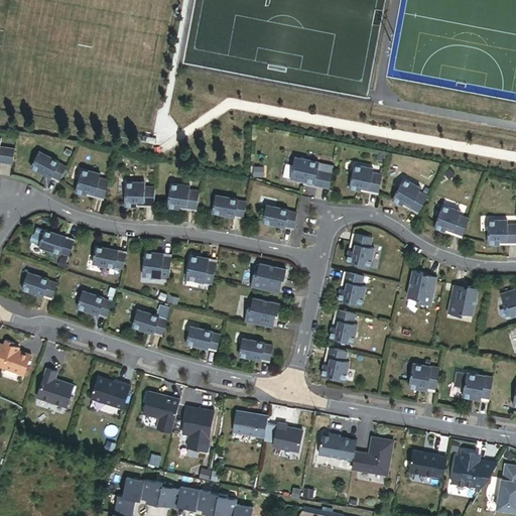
[(0,161),(13,164),(15,149),(0,146),(0,145),(1,138),(0,137),(0,161)]
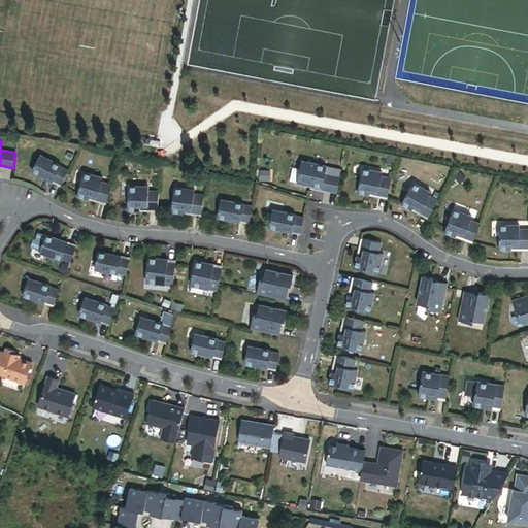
[(60,166),(61,165),(40,155),(32,170),(46,178),(47,176),(61,184),(68,170),(60,166)]
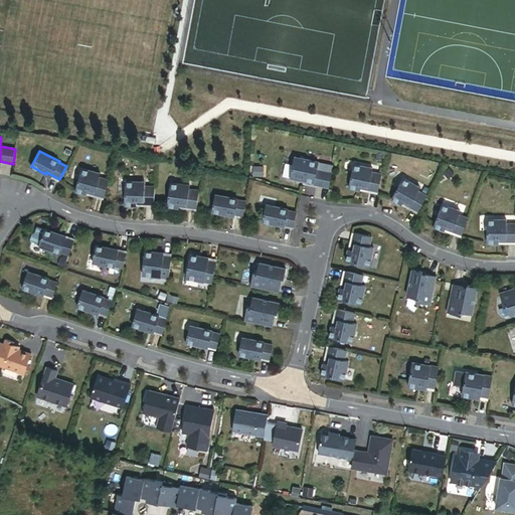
[(329,187),(332,172),(317,169),(319,161),(295,156),(291,177),(307,180),(307,182),(329,187)]
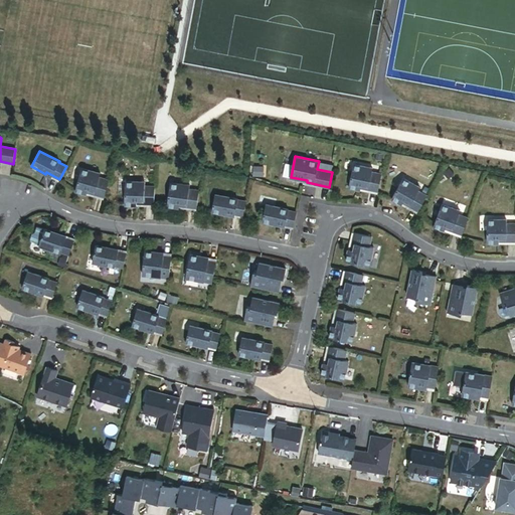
[(378,192),(381,174),(372,172),(373,168),(354,164),(349,187),(360,190),(361,188),(378,192)]
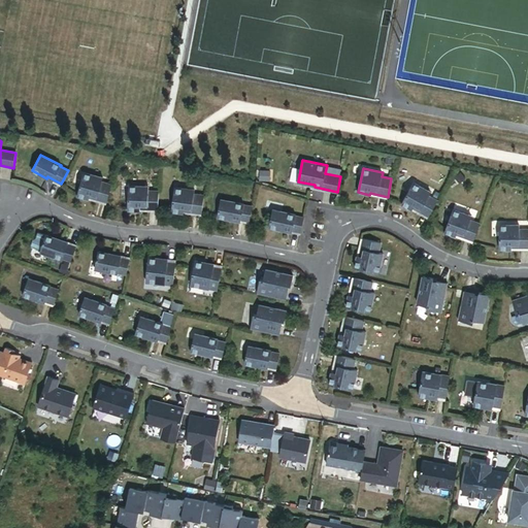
[(107,201),(111,184),(102,180),(103,176),(85,171),(77,195),(89,198),(90,197),(107,201)]
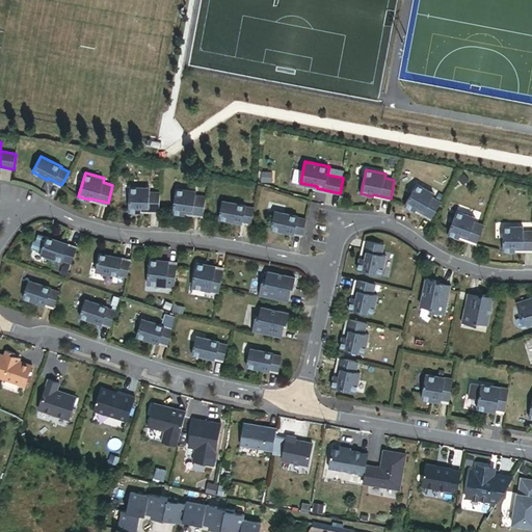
[(431,219),(441,203),(431,197),(434,193),(417,184),(404,206),(415,211),(416,210),(431,219)]
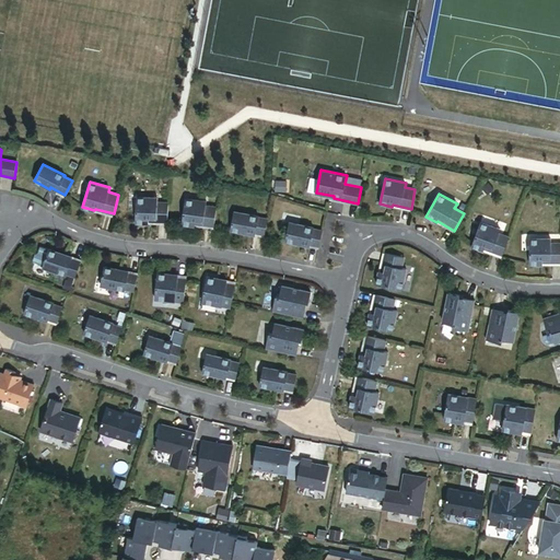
[(167,222),(168,202),(158,201),(158,197),(137,196),(136,222),(149,222),(149,221),(167,222)]
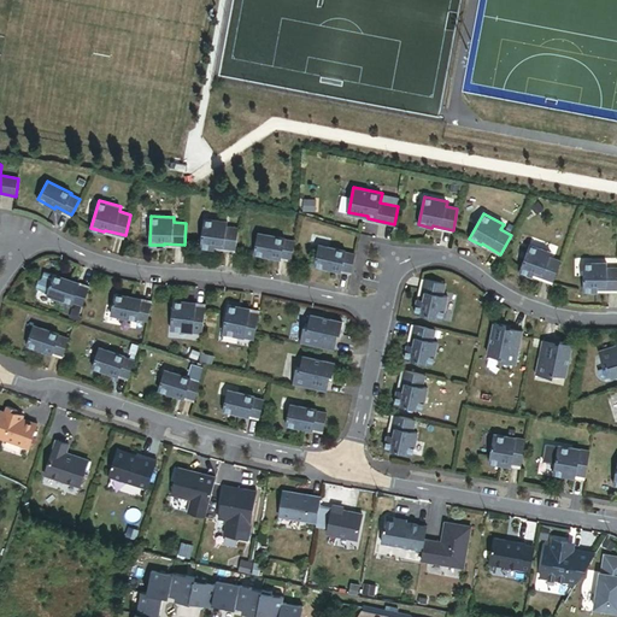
[(235,250),(239,228),(227,227),(228,222),(205,218),(201,247),(215,248),(215,247),(235,250)]
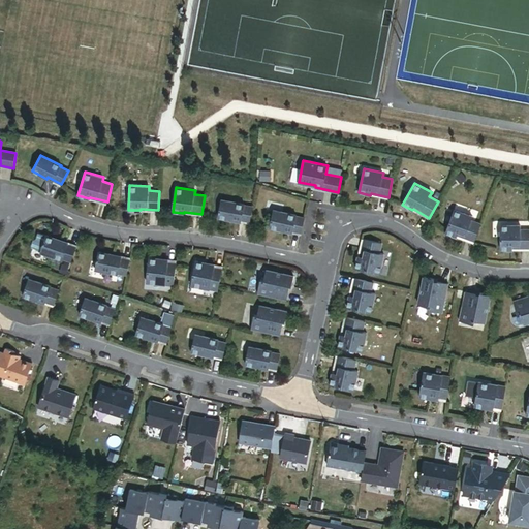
[(250,222),(252,208),(243,206),(244,205),(220,200),(217,219),(235,221),(235,220),(250,222)]
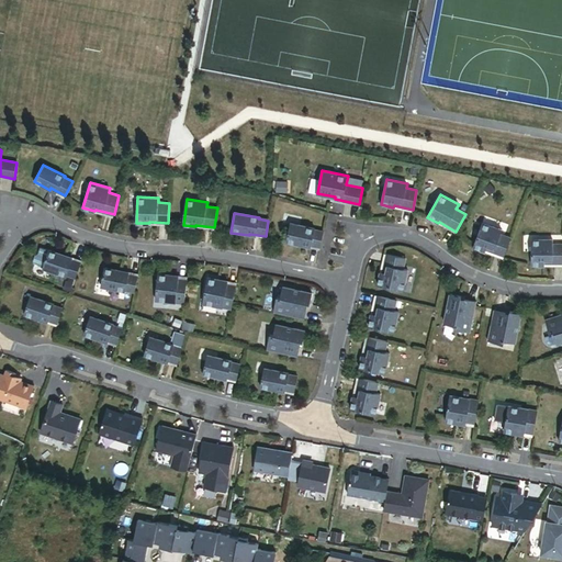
[(504,256),(512,237),(501,233),(503,228),(483,222),(474,246),(486,250),(486,249),(504,256)]
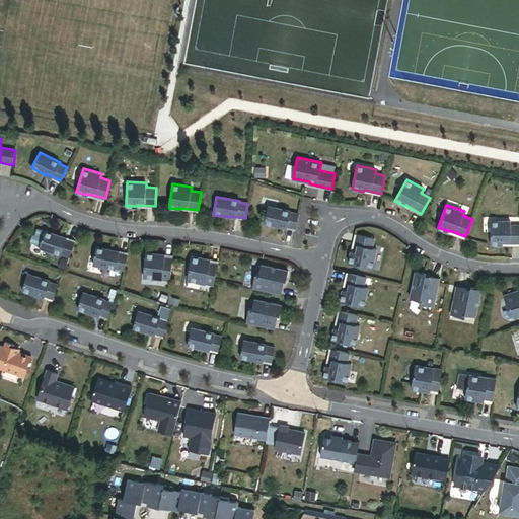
[(296,228),(299,214),(291,212),(291,211),(269,206),(265,223),(281,226),(281,225),(296,228)]
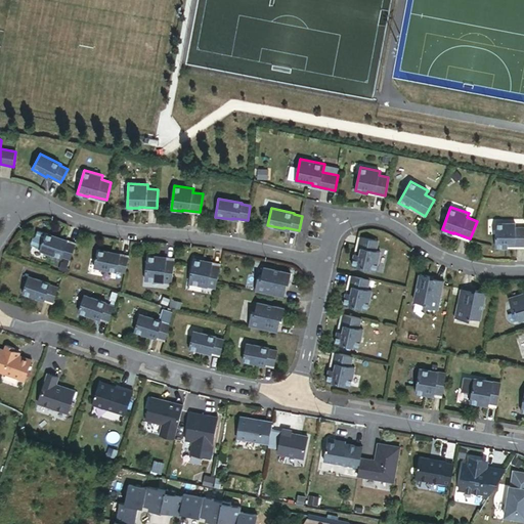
[(523,246),(523,227),(516,227),(516,223),(496,223),(496,248),(508,248),(508,247),(523,246)]
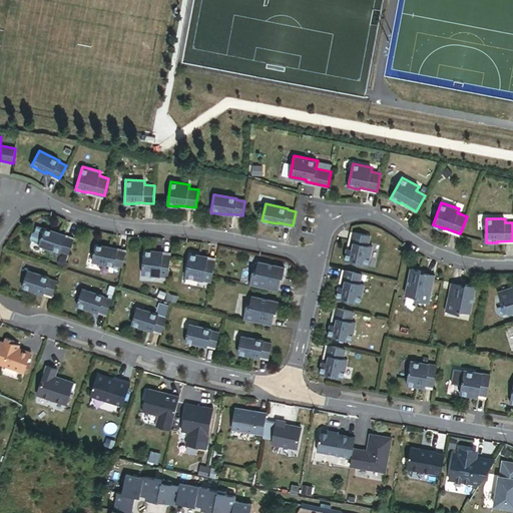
[(69,252),(74,238),(60,233),(60,232),(44,227),(39,244),(60,251),(61,250),(69,252)]
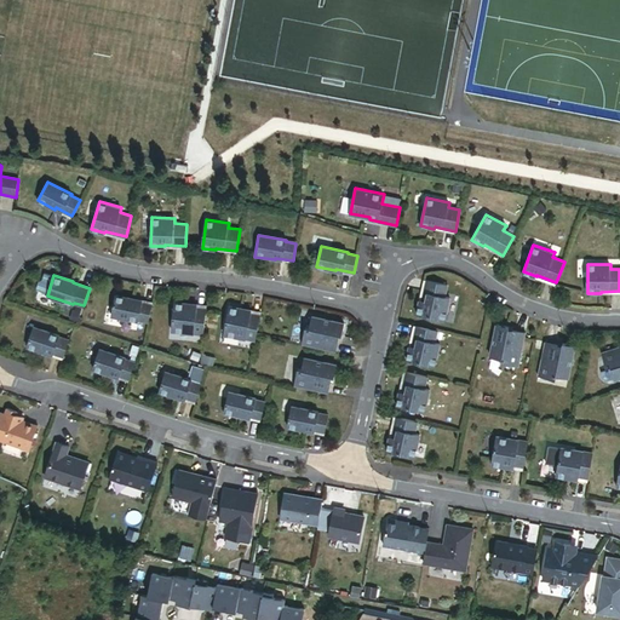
[(445,320),(451,298),(445,297),(448,285),(426,280),(422,300),(420,300),(417,314),(445,320)]
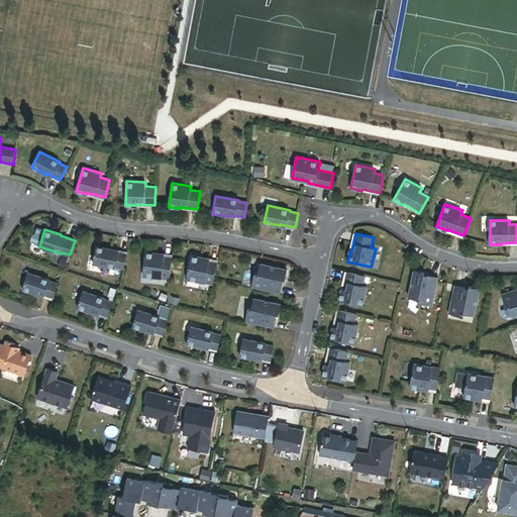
[(124,269),(127,253),(112,250),(112,249),(96,246),(93,264),(115,268),(115,267),(124,269)]
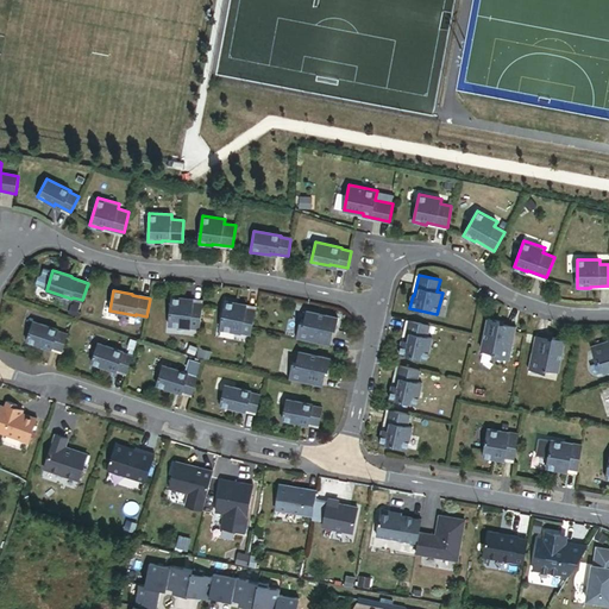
[(200,330),(202,303),(183,302),(183,299),(171,297),(169,326),(200,330)]
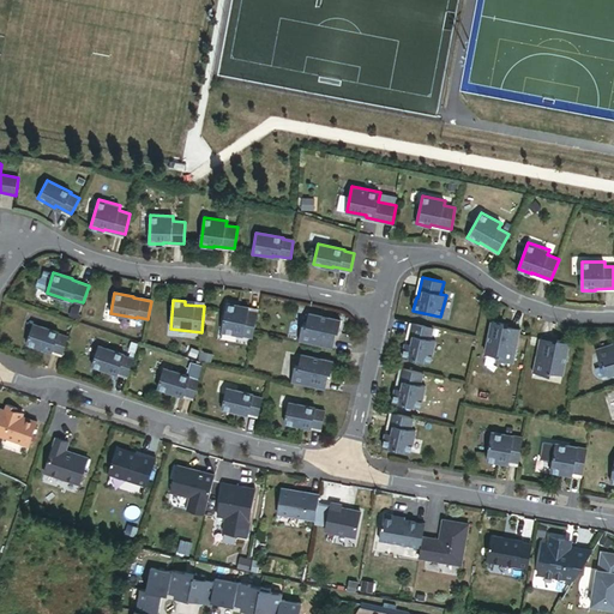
[(254,331),(258,312),(239,308),(239,306),(227,304),(222,332),(253,338),(254,331)]
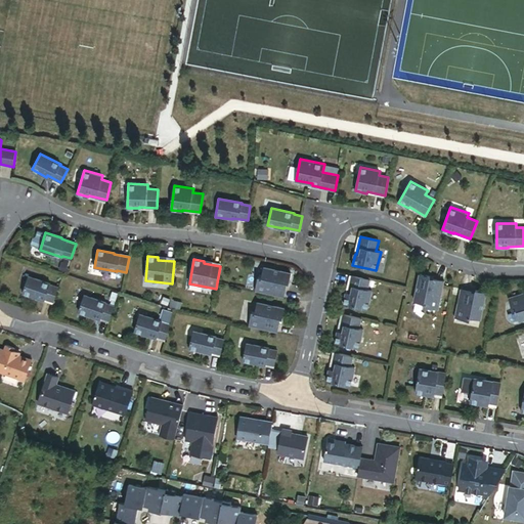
[(286,287),(287,282),(289,284),(291,273),(264,267),(262,277),(258,276),(255,291),(285,297),(287,287),(286,287)]
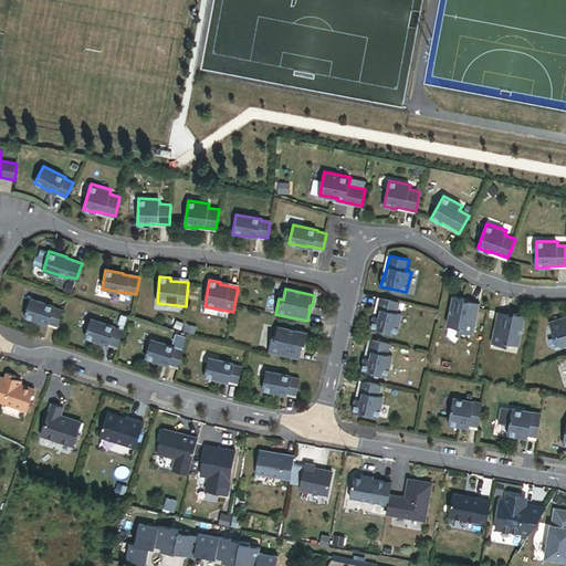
[(474,334),(481,303),(469,300),(469,301),(465,300),(465,297),(454,295),(449,325),(459,327),(459,331),(474,334)]
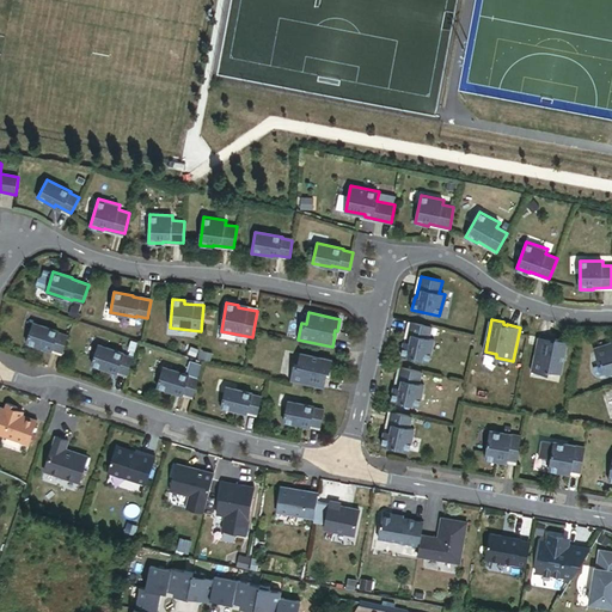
[(429,361),(435,340),(429,338),(433,326),(411,322),(407,342),(405,342),(402,355),(429,361)]
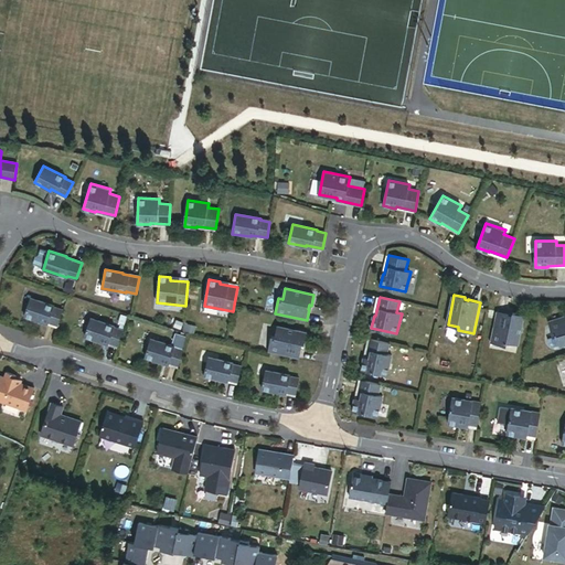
[(57,326),(63,310),(54,307),(54,306),(30,298),(24,316),(41,322),(42,320),(57,326)]
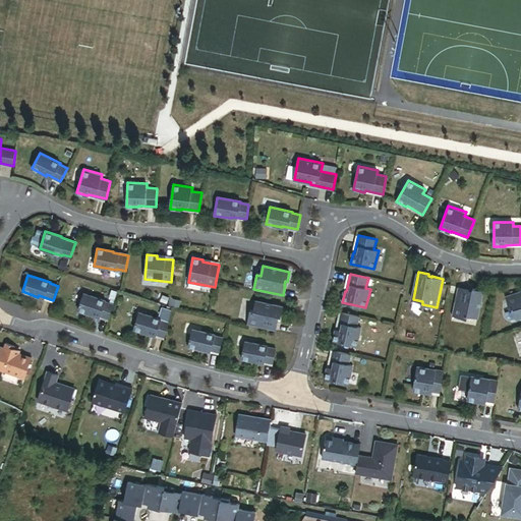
[(478,316),(484,290),(474,287),(473,290),(470,289),(470,288),(459,286),(453,315),(468,317),(469,314),(478,316)]
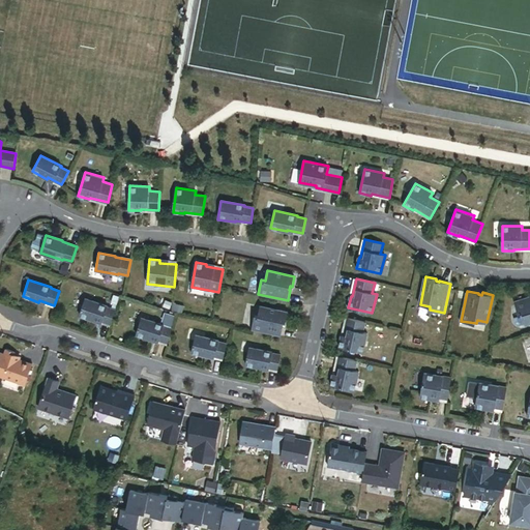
[(529,296),(516,301),(520,316),(523,315),(526,324),(529,322),(529,296)]
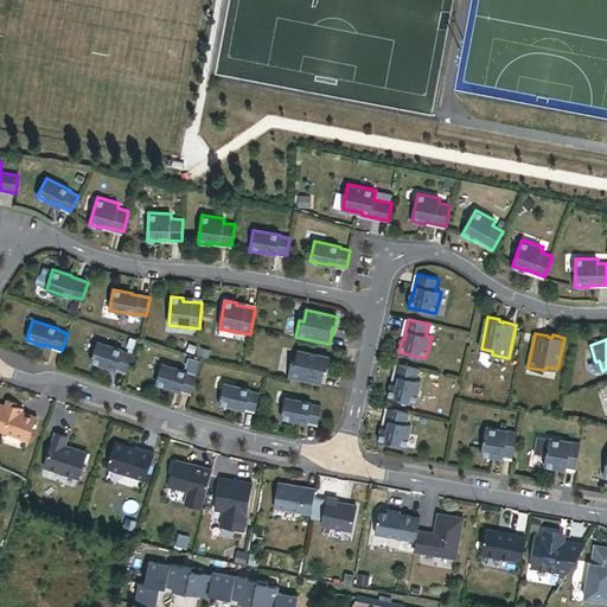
[(126,372),(132,356),(122,352),(122,351),(97,342),(90,362),(109,368),(109,366),(126,372)]
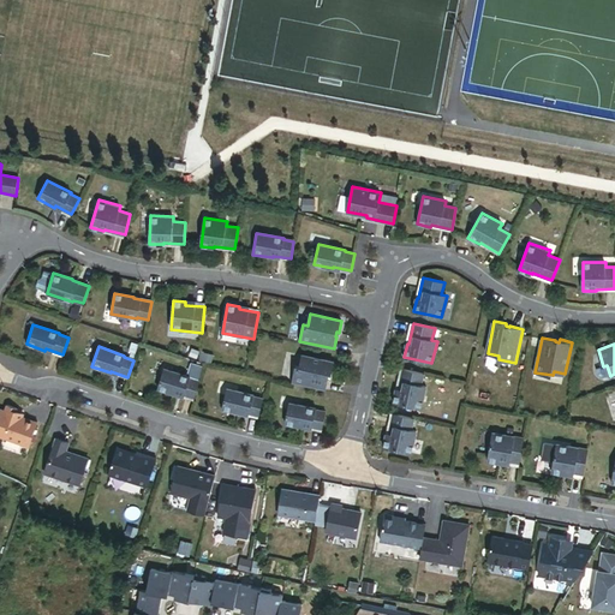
[(326,390),(328,377),(329,374),(332,375),(334,363),(302,356),(299,366),(296,365),(292,383),(326,390)]
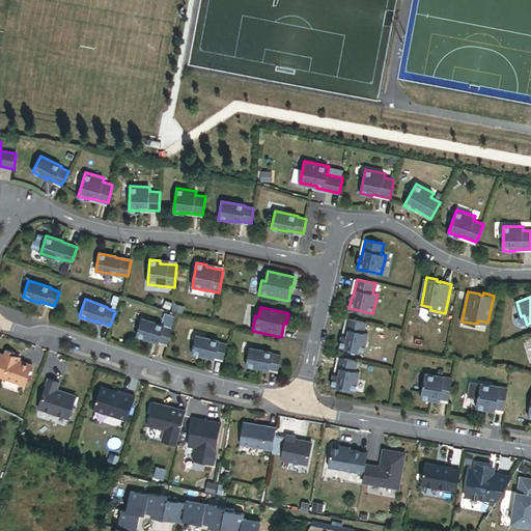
[(168,342),(172,328),(164,326),(165,324),(142,317),(137,334),(152,339),(154,338),(168,342)]
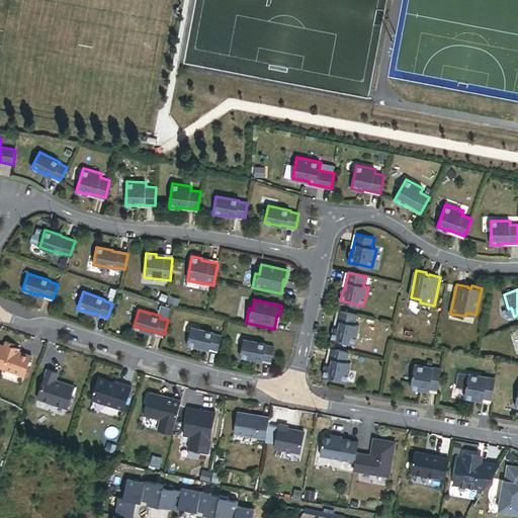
[(359,326),(355,325),(357,315),(339,311),(335,328),(334,328),(332,339),(355,344),(359,326)]
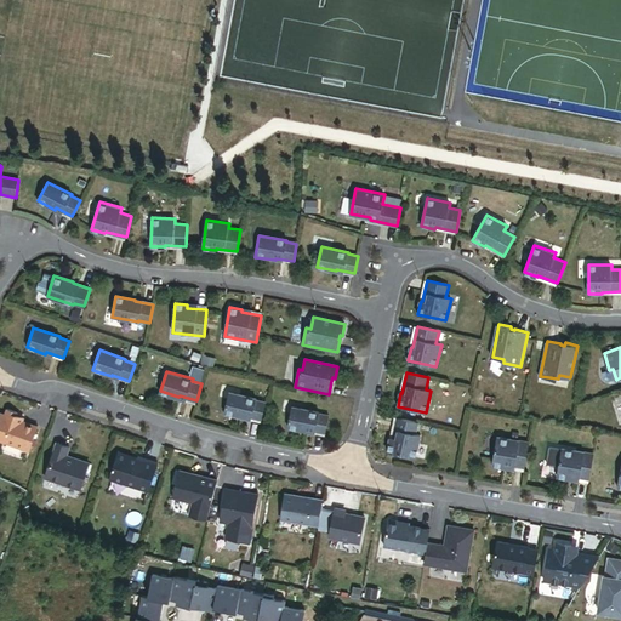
[(262,419),(267,400),(256,398),(257,397),(229,389),(224,410),(244,415),(245,414),(262,419)]
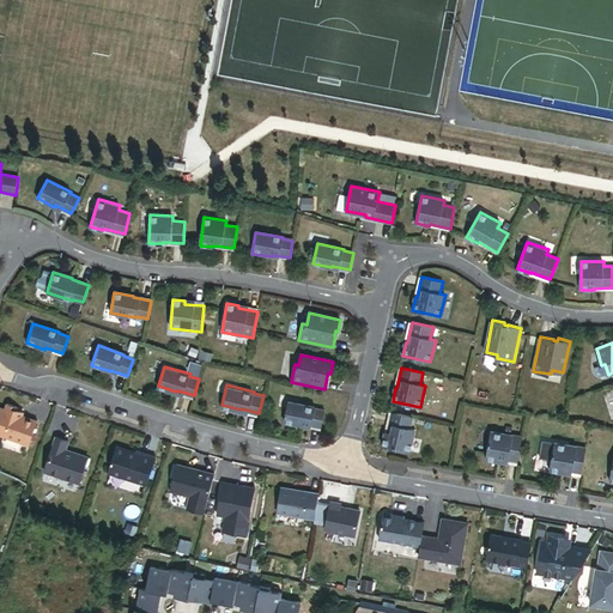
[(322,428),(327,411),(316,407),(317,406),(291,400),(285,420),(304,425),(305,424),(322,428)]
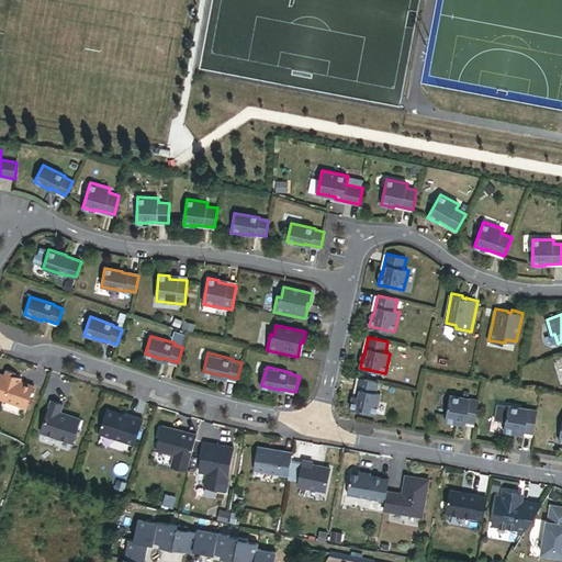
[(35,386),(21,381),(14,380),(15,377),(17,374),(8,371),(6,375),(0,374),(0,395),(6,397),(4,401),(27,408),(35,386)]
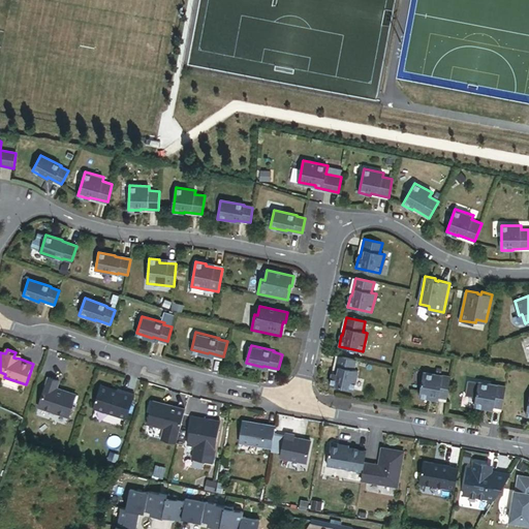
[(354,370),(356,360),(338,355),(335,373),(333,373),(331,384),(354,390),(359,371),(354,370)]
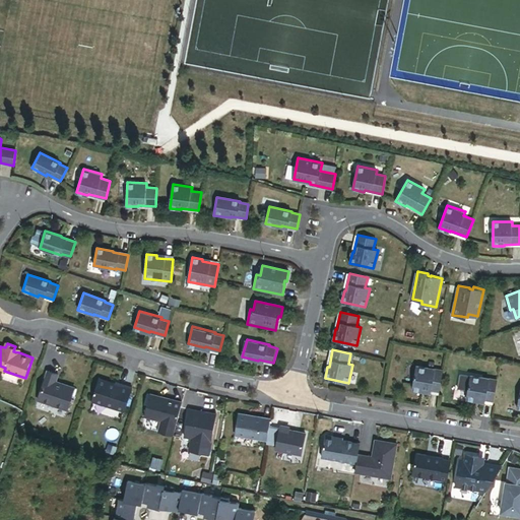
[(440,393),(443,371),(416,367),(412,390),(423,392),(424,390),(440,393)]
